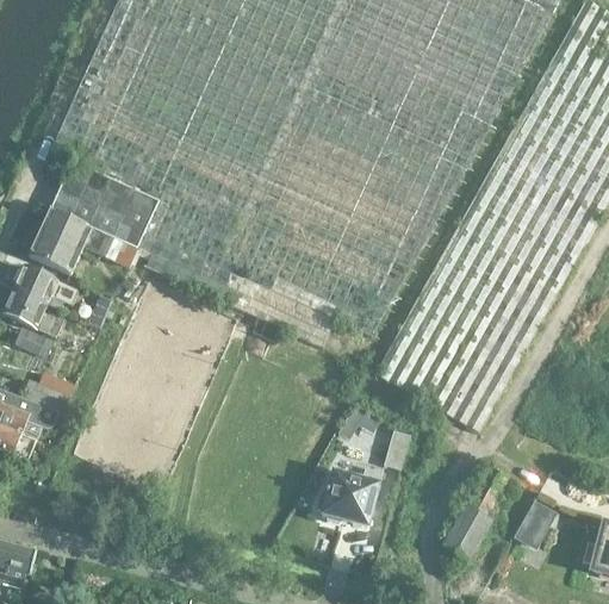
[(116,0),(48,150),(70,161),(72,160),(157,200),(136,247),(138,248),(150,254),(144,265),(322,346),(334,318),(371,335),(552,12),(526,0),(116,0)]
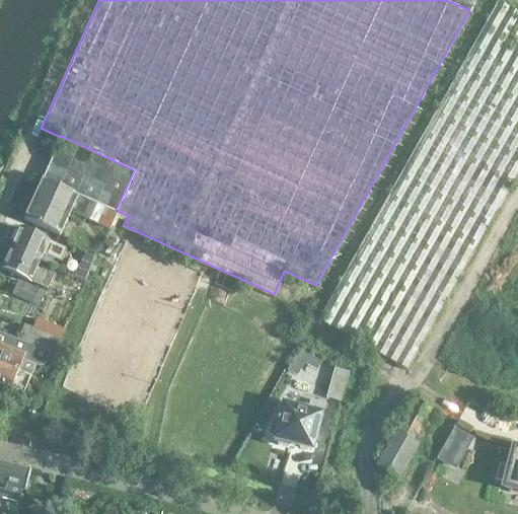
[(407,367),(517,168),(517,10),(500,0),(497,0),(318,317),(407,367)]
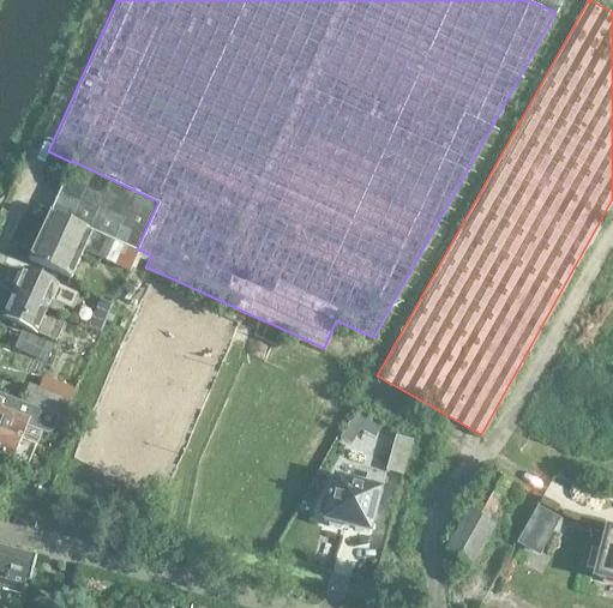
[(71,162),(49,209),(137,248),(158,202),(72,161),(71,162)]
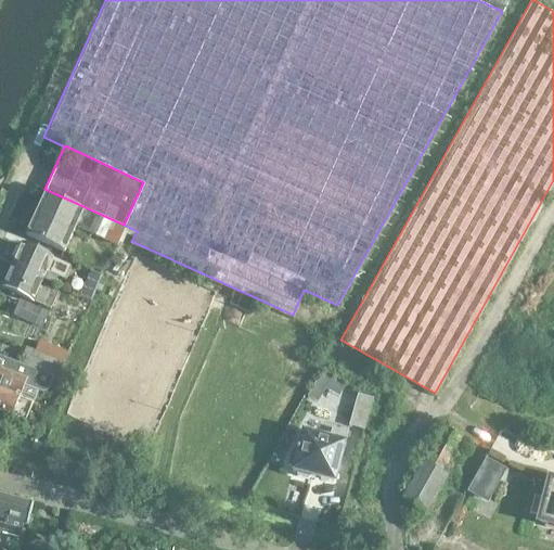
[(124,225),(44,189),(44,190),(46,190),(26,231),(63,247),(75,224),(117,243),(119,239),(130,243),(131,241),(137,231),(126,226),(124,225)]
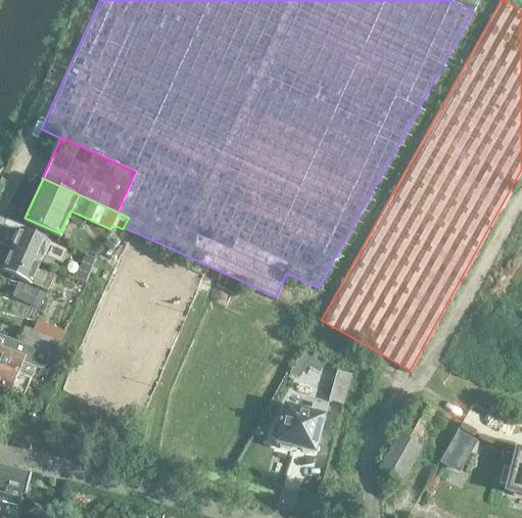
[(19,227),(10,247),(40,261),(44,252),(59,260),(65,247),(19,227)]
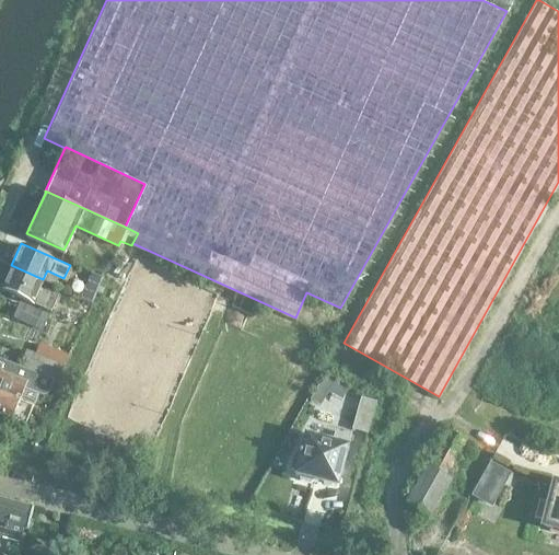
[(43,279),(11,265),(1,287),(33,301),(39,304),(49,309),(56,295),(39,287),(43,279)]
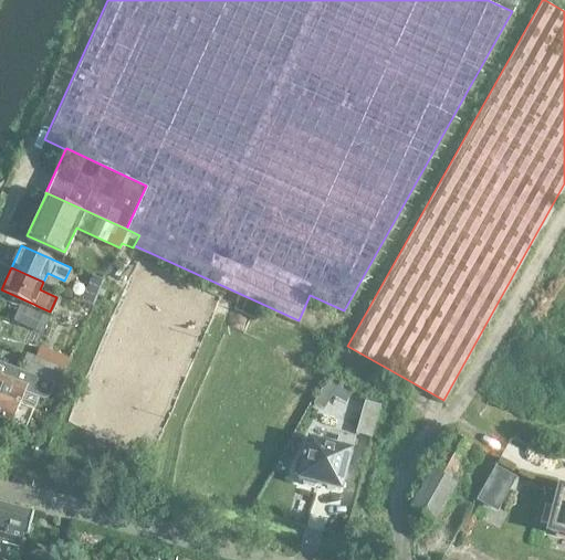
[(103,278),(91,272),(86,282),(98,288),(103,278)]
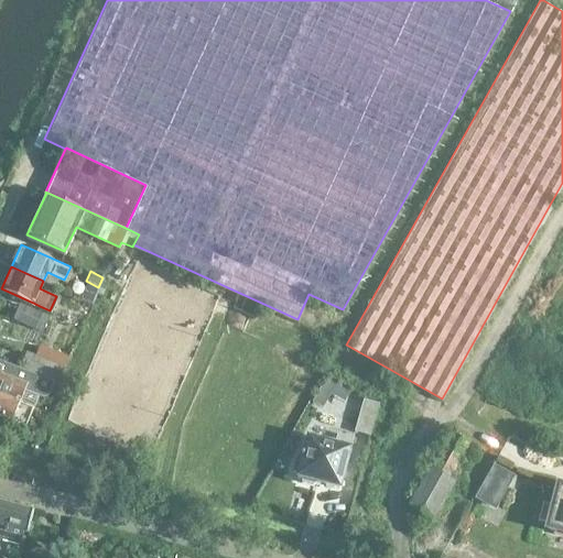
[(50,310),(40,306),(38,312),(47,316),(50,310)]
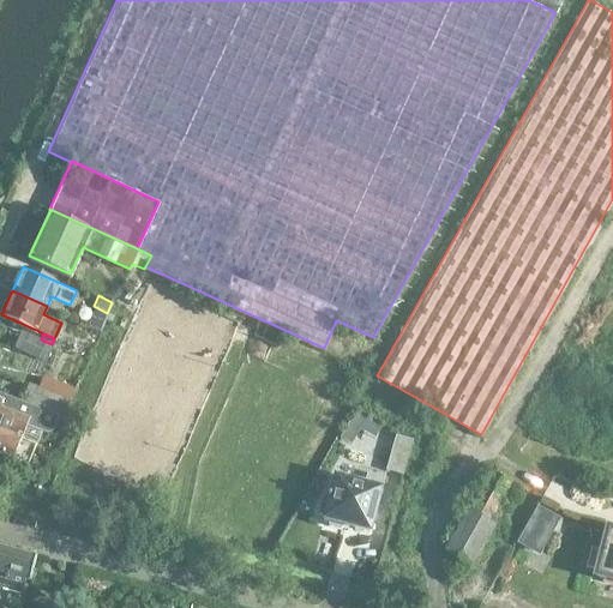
[(53,427),(58,414),(0,390),(0,451),(26,462),(31,451),(17,446),(26,422),(46,429),(48,429),(50,428),(53,427)]
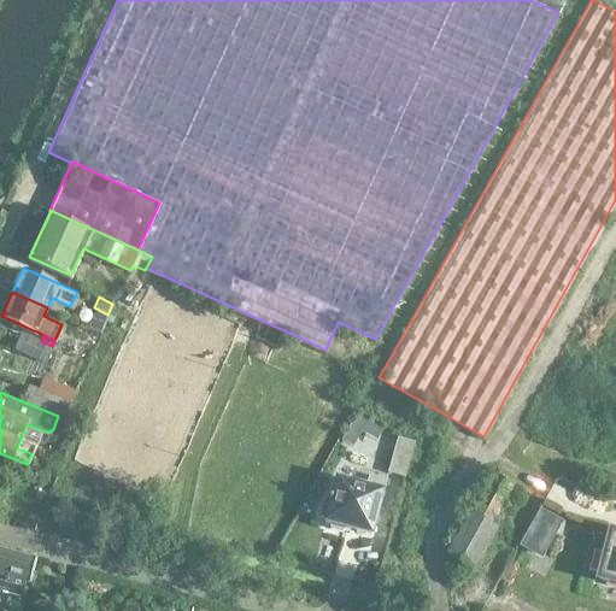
[(414,439),(397,435),(387,469),(404,474),(414,439)]
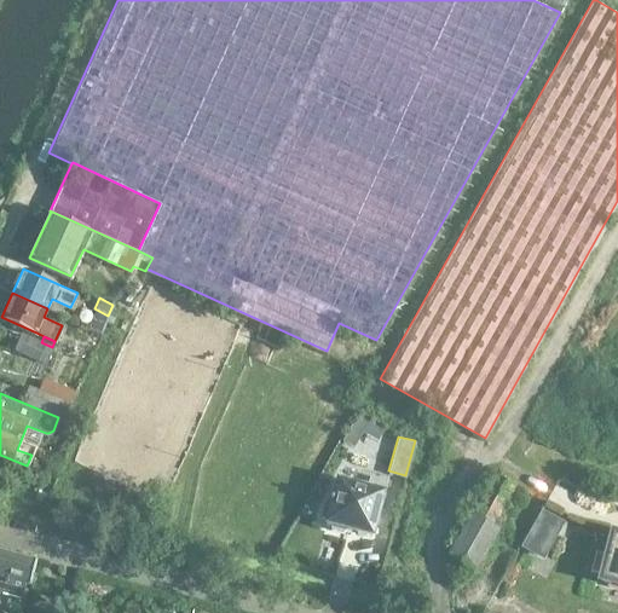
[(321,515),(327,518),(325,521),(371,533),(383,489),(386,478),(369,473),(367,484),(336,476),(330,503),(324,501),(321,515)]
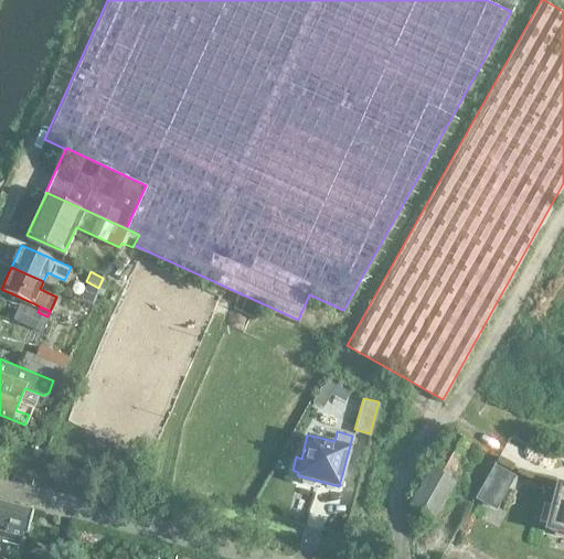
[(470,441),(453,431),(432,468),(431,468),(408,506),(432,519),(454,481),(449,477),(470,441)]
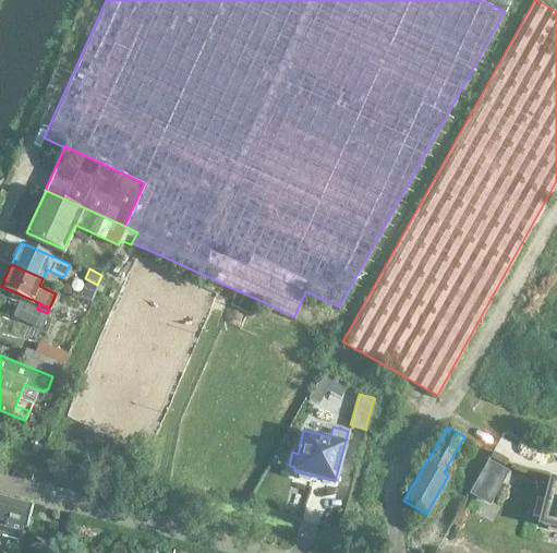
[(504,469),(488,461),(472,490),(487,499),(504,469)]
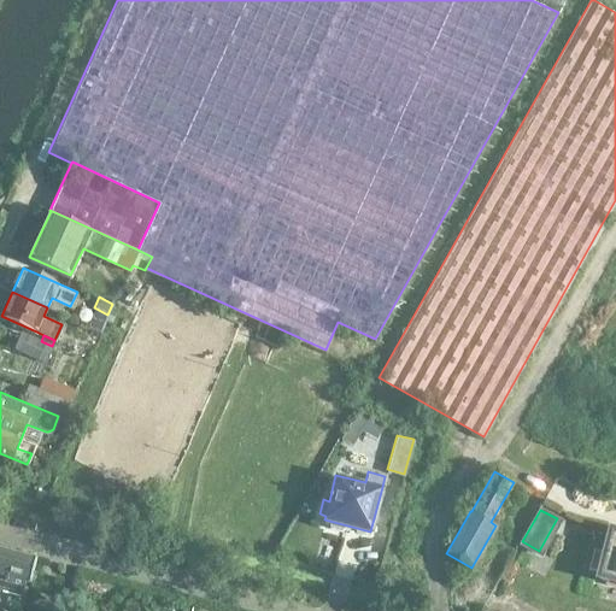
[(615,532),(609,530),(598,575),(615,579),(615,532)]
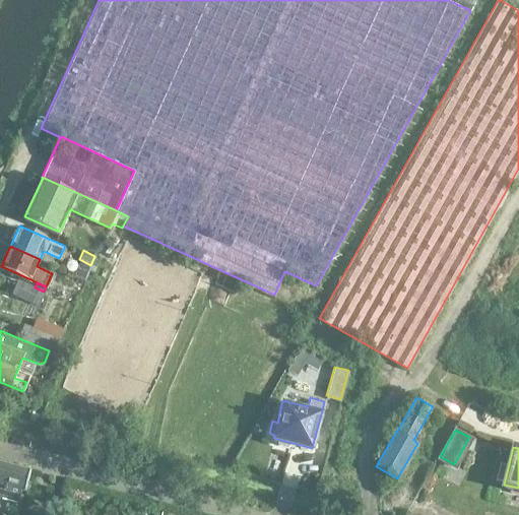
[(0,495),(21,501),(30,468),(0,459),(0,495)]
